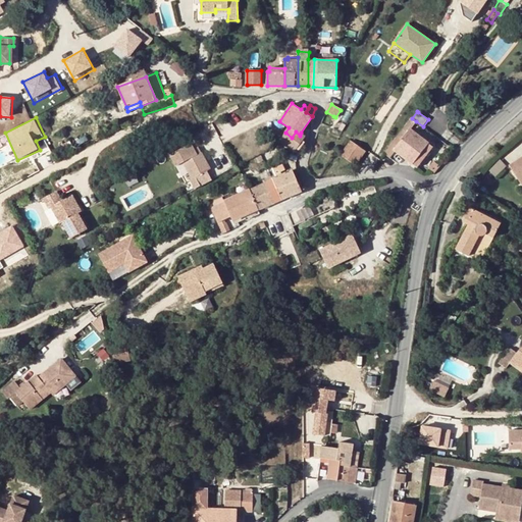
[(416,121),(412,118),(388,148),(384,154),(388,157),(394,150),(418,168),(428,154),(425,152),(431,145),(411,129),(416,121)]
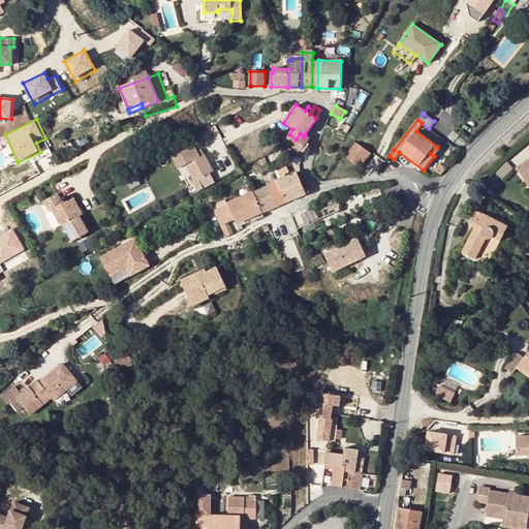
[(296,139),(289,134),(283,144),(299,154),(309,137),(305,134),(304,137),(300,133),(296,139)]
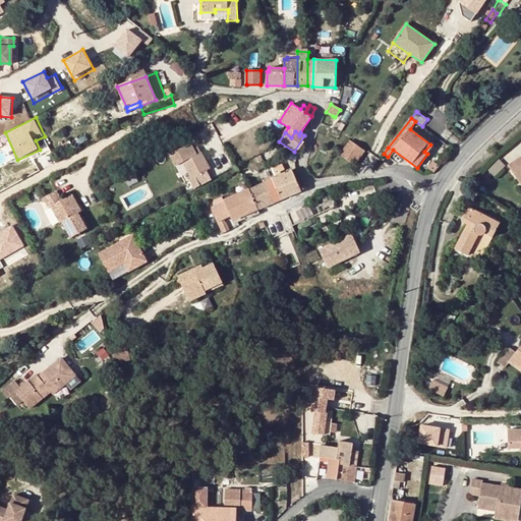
[(319,132),(313,140),(312,143),(317,146),(322,137),(324,138),(326,135),(319,132)]
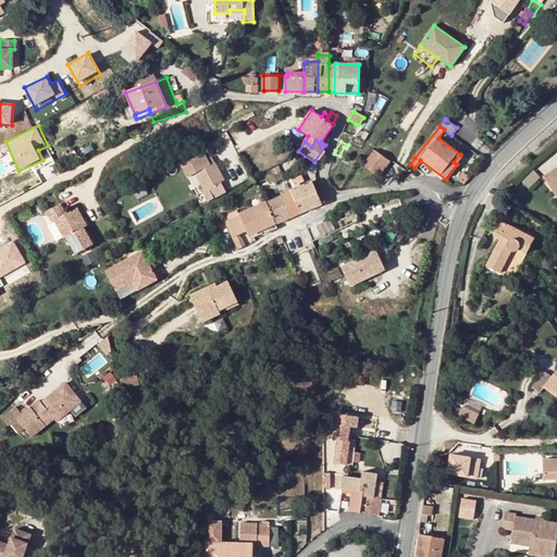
[(74,150),(66,155),(69,160),(76,156),(74,150)]
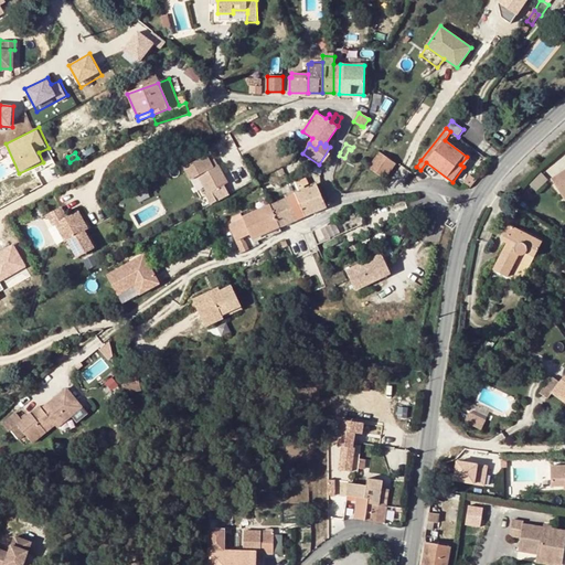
[(395,164),(381,152),(370,168),(385,178),(395,164)]
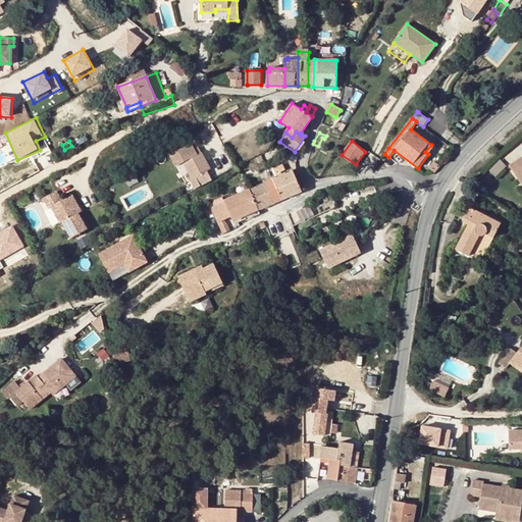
[(191,145),(170,156),(177,167),(185,163),(198,155),(195,150),(191,145)]
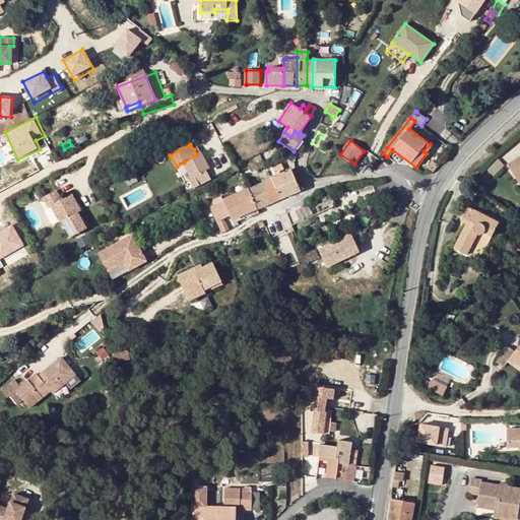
[(192,178),(189,180),(194,189),(211,179),(206,171),(209,169),(200,152),(197,154),(184,163),(192,178)]
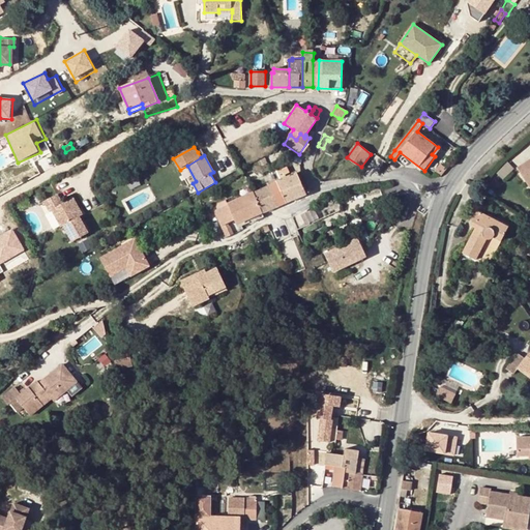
[(300,163),(302,159),(295,155),(287,159),(300,166),(300,163)]
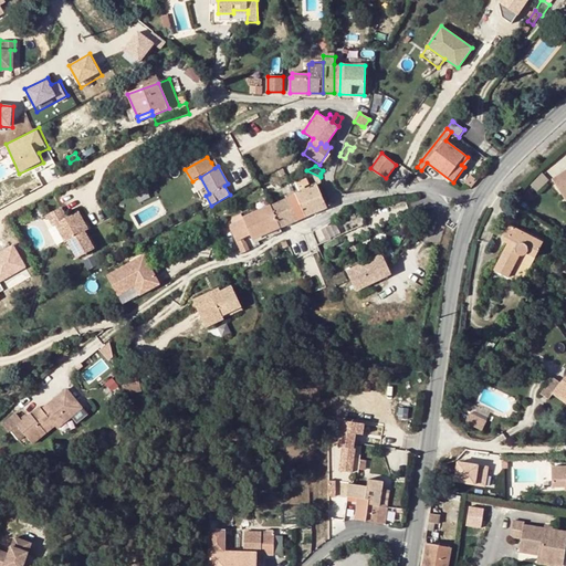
[(564,201),(565,199),(565,175),(565,174),(552,182),(564,201)]
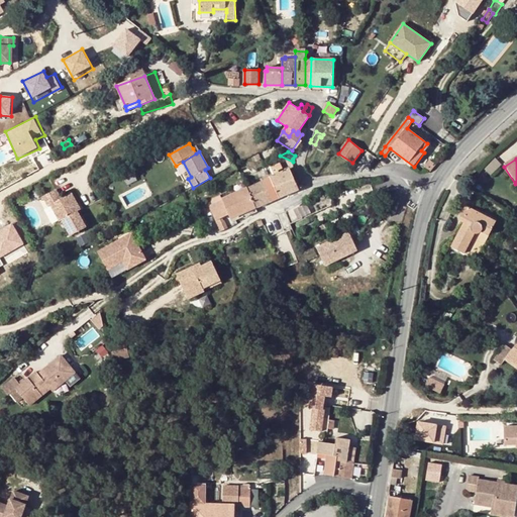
[(275,164),(270,166),(274,175),(279,173),(275,164)]
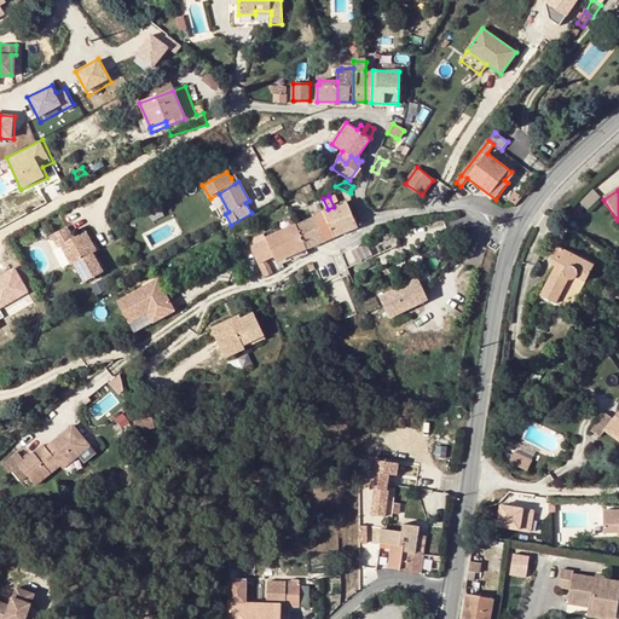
[(323,198),(318,201),(334,237),(358,227),(346,202),(334,207),(328,209),(323,198)]
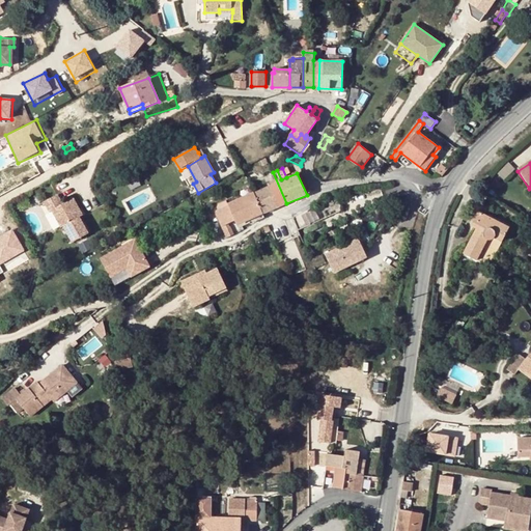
[(135,171),(123,177),(129,187),(140,182),(135,171)]
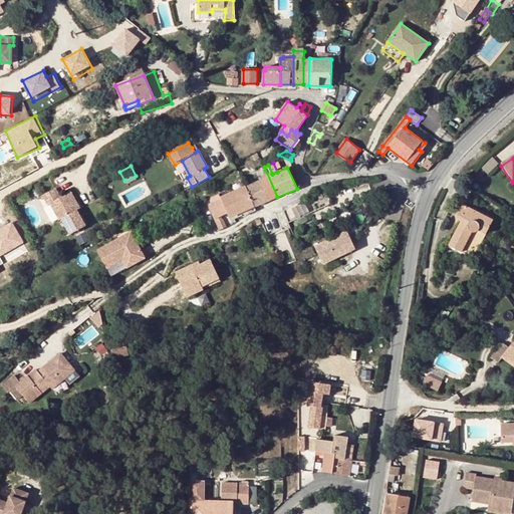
[(277,197),(264,167),(257,171),(261,180),(270,201),(277,197)]
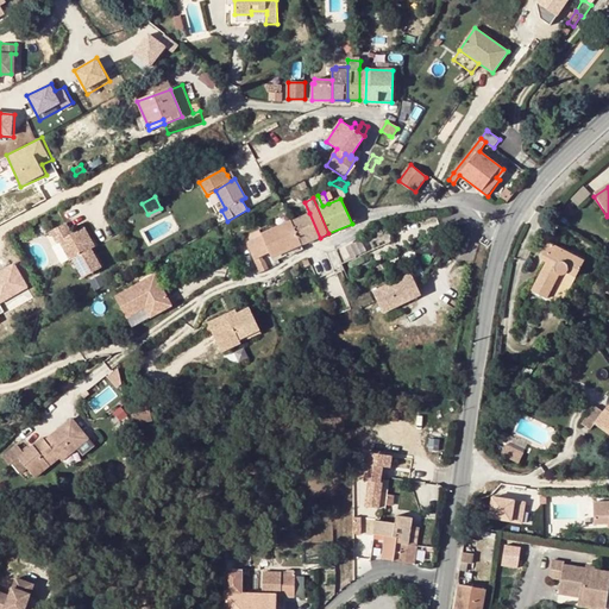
[(309,213),(292,221),(302,245),(320,238),(309,213)]
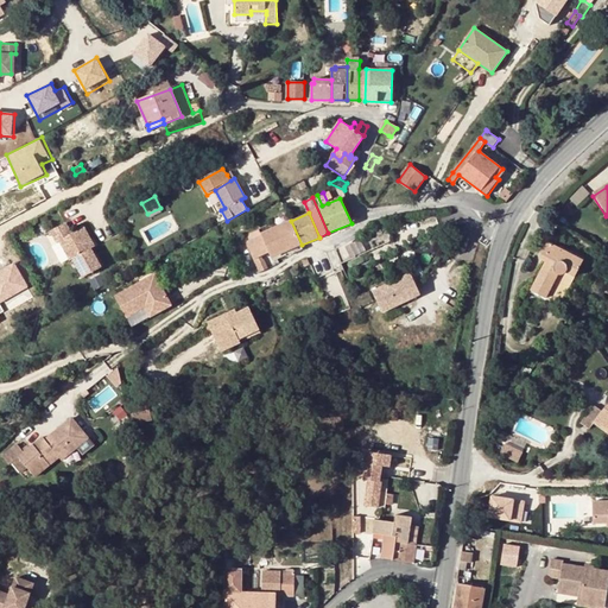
[(254,259),(261,257),(270,253),(272,259),(302,245),(291,221),(261,234),(263,236),(248,244),(254,259)]
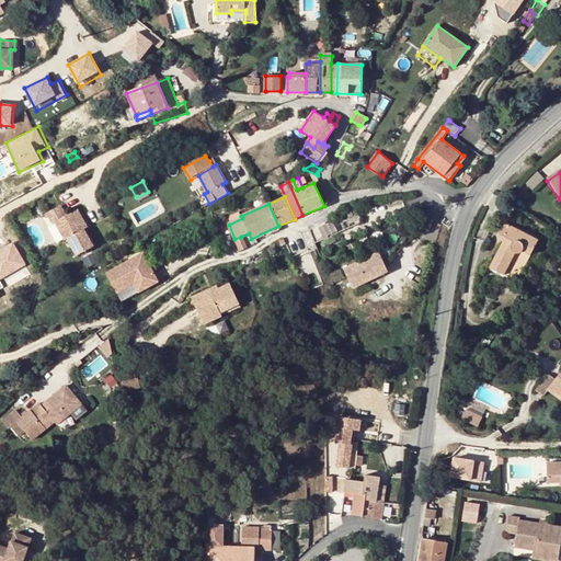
[(61,206),(48,213),(55,224),(56,222),(66,240),(68,239),(78,256),(94,248),(84,230),(88,228),(78,210),(67,216),(61,206)]
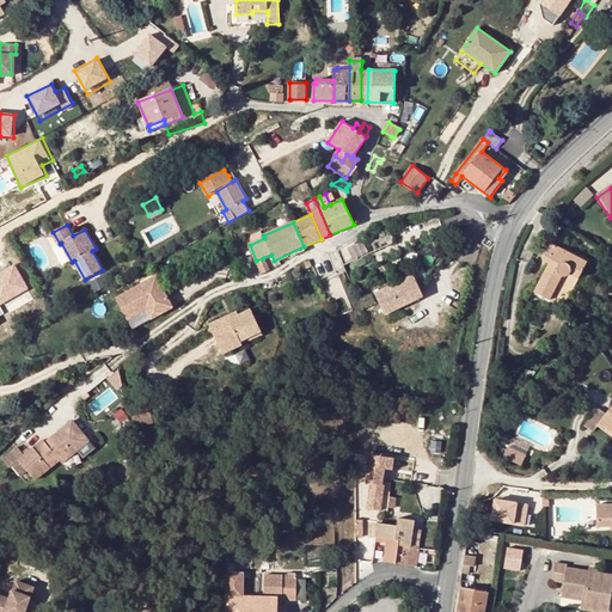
[(367,237),(337,251),(343,264),(373,251),(367,237)]
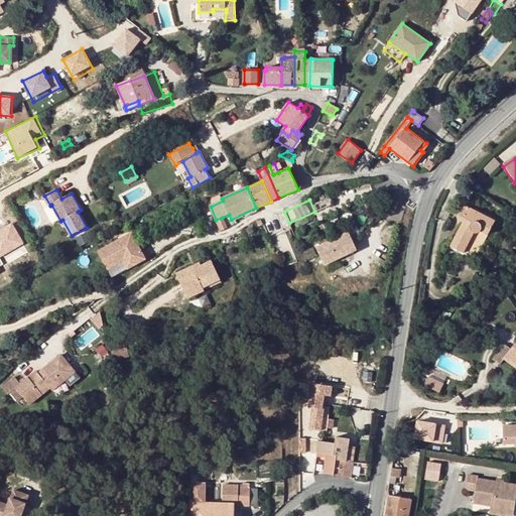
[(494,227),(467,206),(458,218),(463,222),(446,244),(469,261),(494,227)]
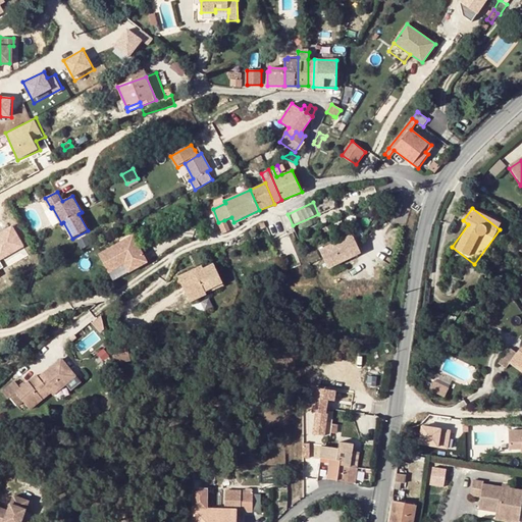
[(218,222),(223,233),(229,230),(224,220),(218,222)]
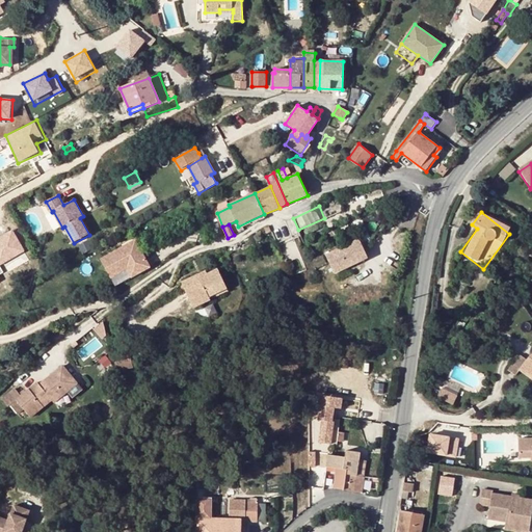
[(277,225),(270,229),(276,244),(285,240),(277,225)]
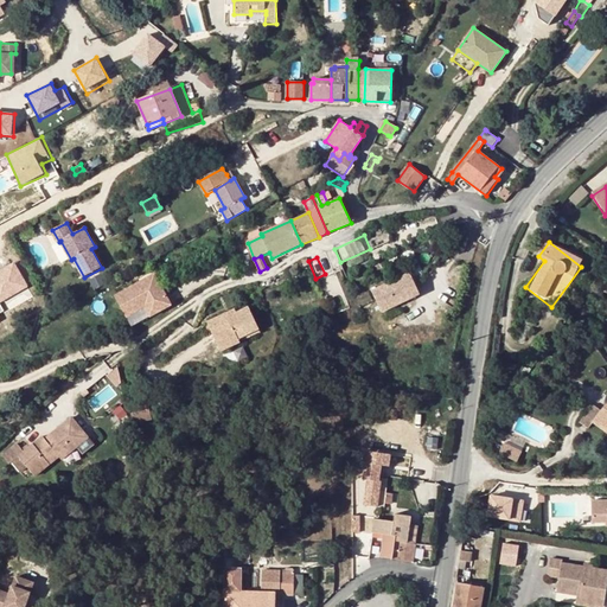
[(147,278),(108,300),(125,331),(165,310),(147,278)]
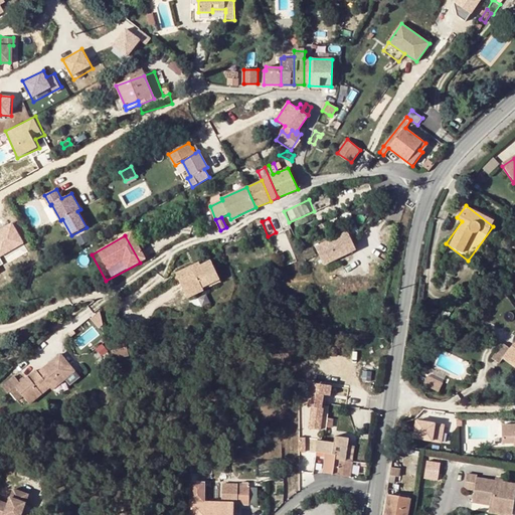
[(351,237),(319,252),(328,270),(359,254),(351,237)]
